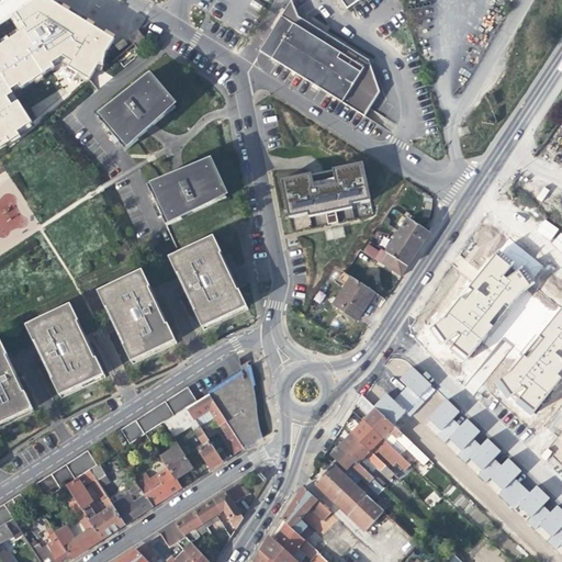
[(116,36),(52,0),(31,0),(11,11),(21,27),(0,43),(0,147),(32,126),(15,91),(58,66),(87,77),(116,36)]
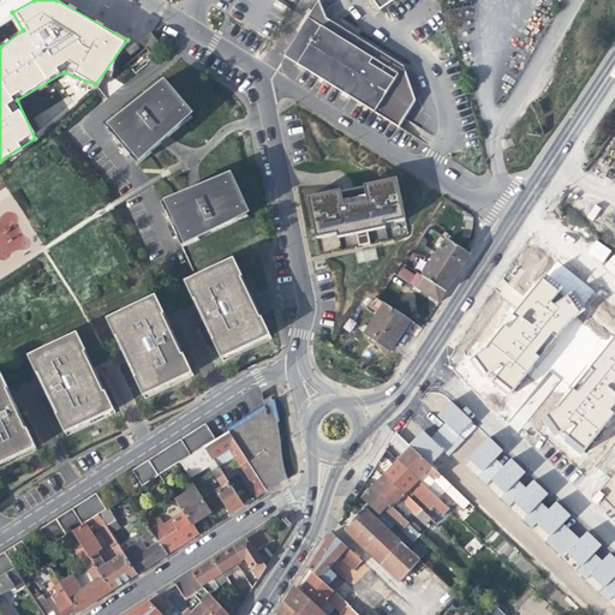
[(327,19),(320,0),(318,0),(314,7),(285,54),(347,95),(399,127),(415,101),(413,94),(404,67),(327,19)]
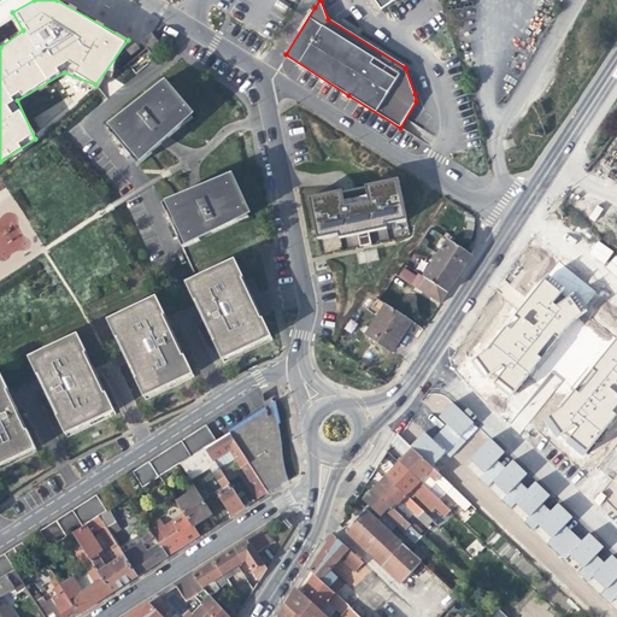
[(372,0),(381,10),(394,0),(372,0)]
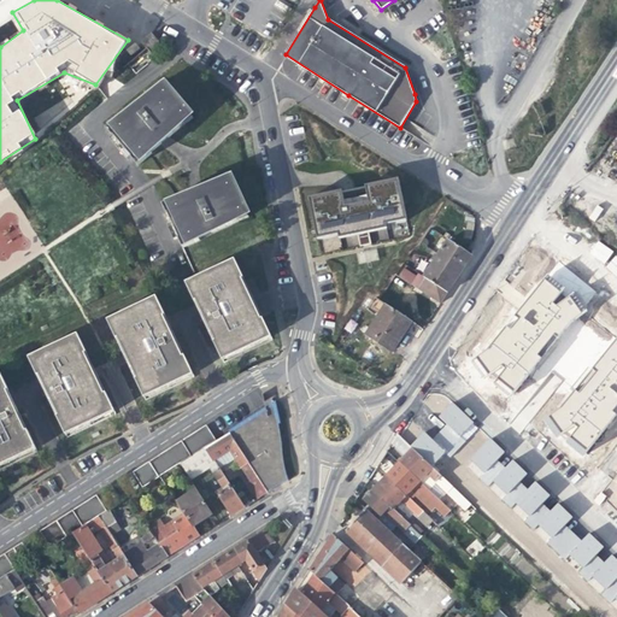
[(151,34),(140,43),(145,48),(156,40),(151,34)]
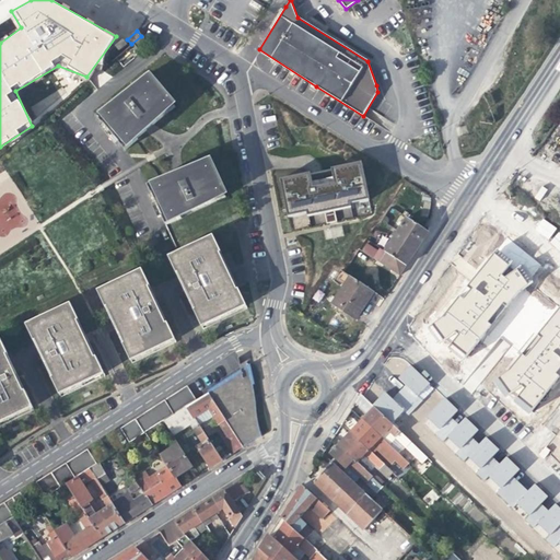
[(146,42),(141,36),(131,44),(136,50),(146,42)]
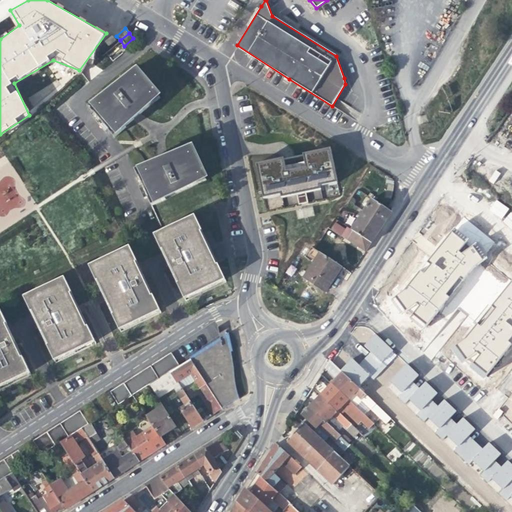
[(134,68),(128,74),(131,78),(137,72),(134,68)]
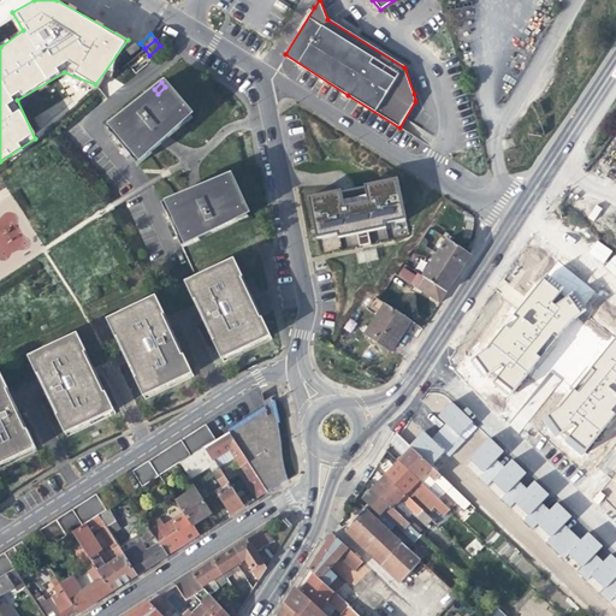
[(150,152),(183,123),(179,118),(187,112),(177,101),(165,87),(158,94),(154,89),(120,117),(119,116),(105,129),(137,166),(152,153),(150,152)]
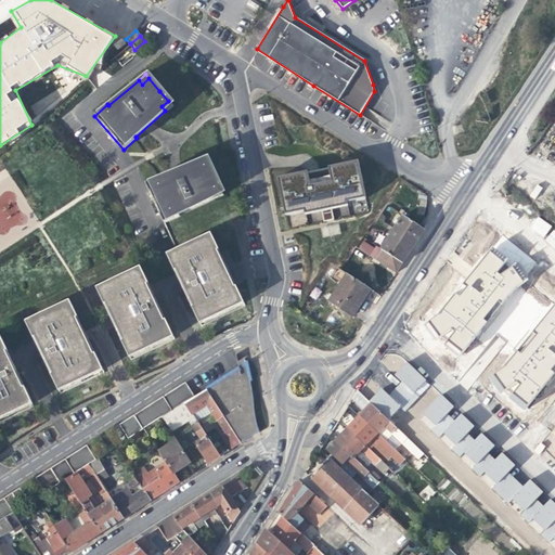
[(162,106),(165,111),(171,105),(168,101),(162,106)]
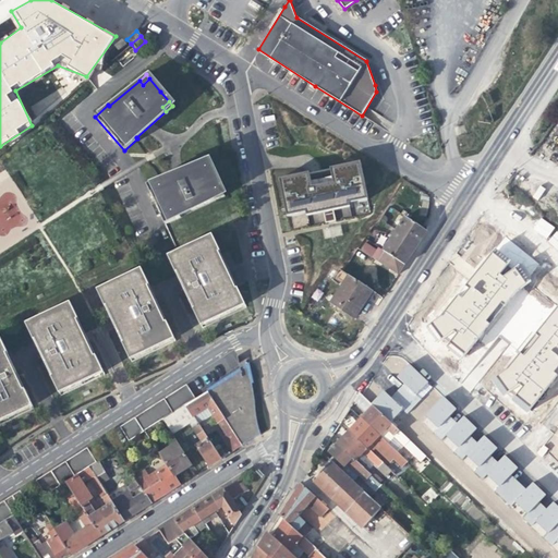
[(207,157),(199,160),(202,166),(209,161),(207,157)]
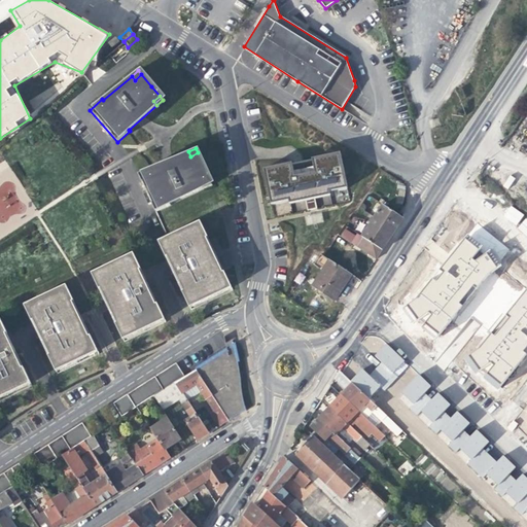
[(171,203),(205,186),(203,181),(210,178),(204,166),(198,152),(190,156),(188,151),(153,168),(153,167),(138,174),(156,212),(171,205),(171,203)]
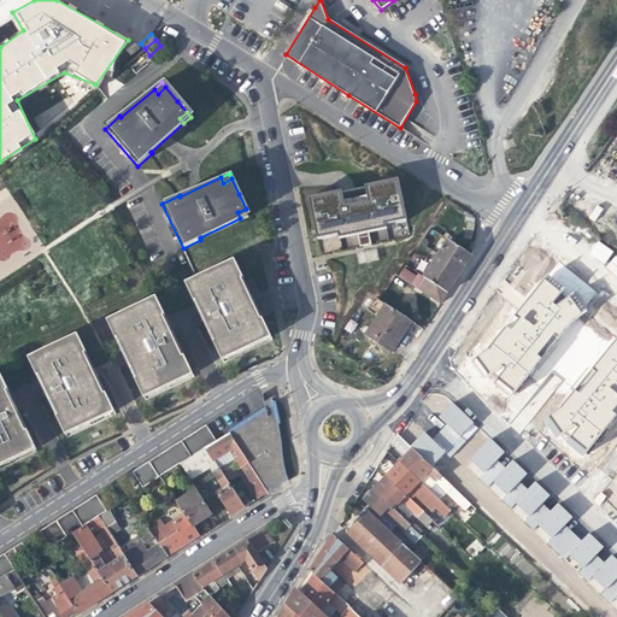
[(397,177),(307,198),(312,221),(317,239),(338,234),(356,230),(357,234),(359,246),(370,244),(368,231),(366,228),(386,224),(406,219),(397,177)]
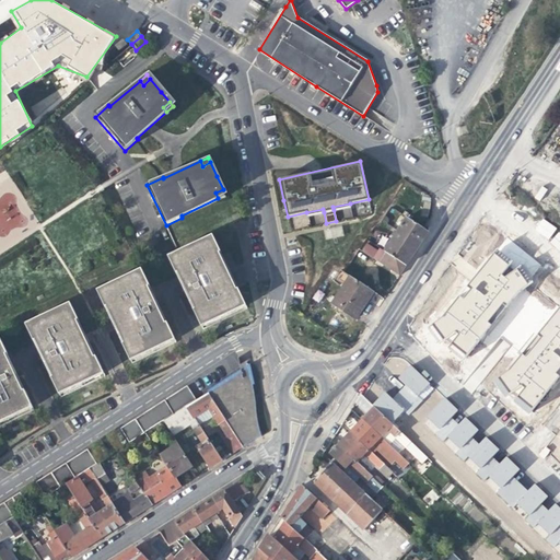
[(225,194),(223,189),(216,193),(218,198),(225,194)]
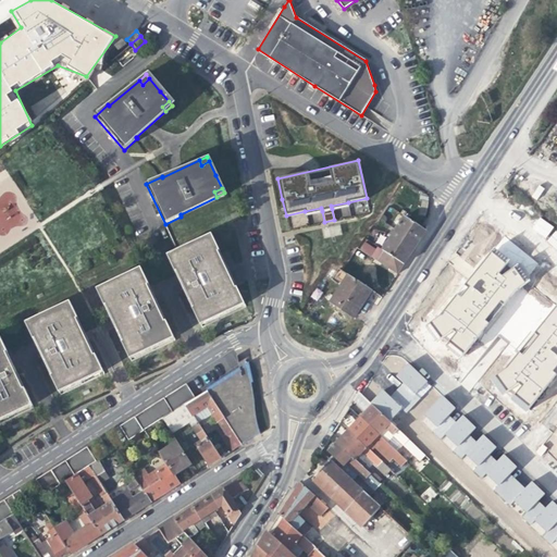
[(383,248),(405,261),(416,246),(425,230),(404,215),(395,231),(393,230),(390,235),(391,236),(383,248)]
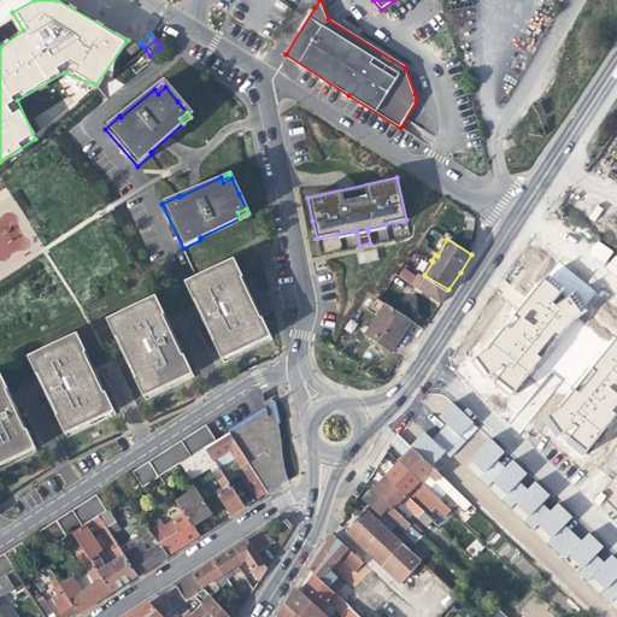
[(360,252),(360,260),(377,260),(377,251),(360,252)]
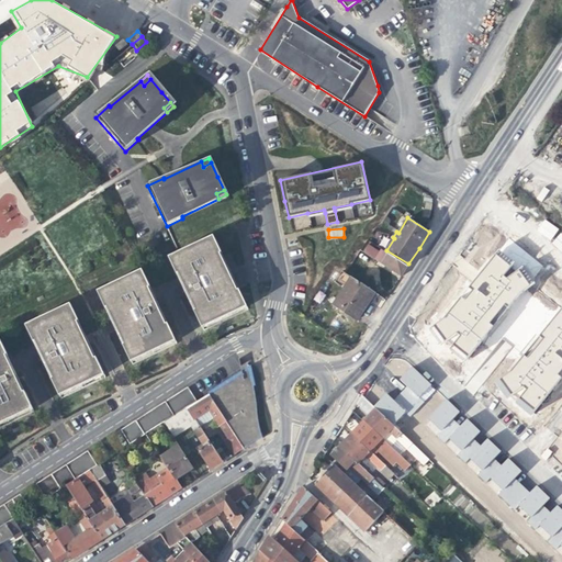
[(169,258),(171,262),(216,242),(214,236),(169,258)]
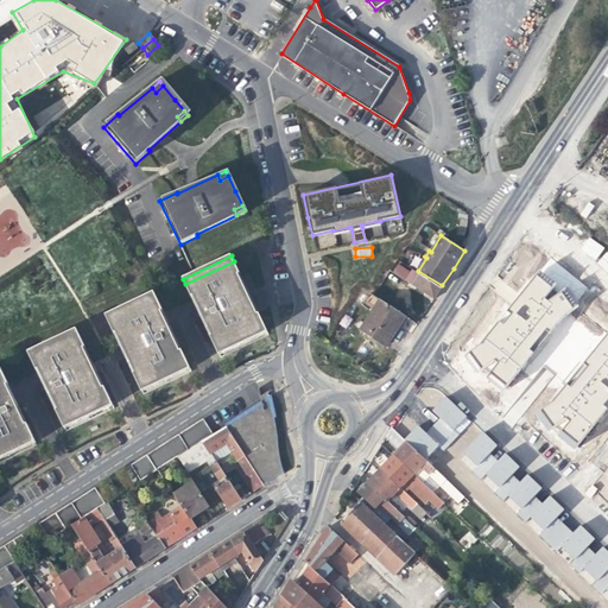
[(502,391),(589,289),(552,258),(466,360),(502,391)]
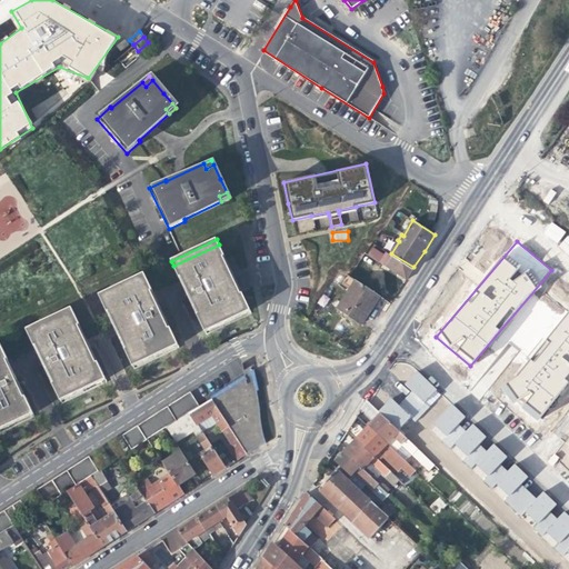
[(219,245),(173,266),(179,278),(181,278),(198,315),(197,316),(202,328),(248,307),(242,295),(240,295),(222,258),(225,257),(219,245)]
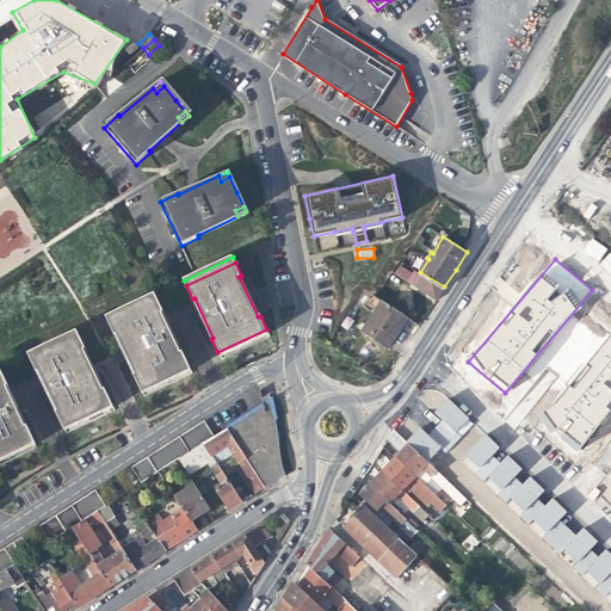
[(439,292),(444,287),(411,267),(403,279),(436,300),(439,292)]
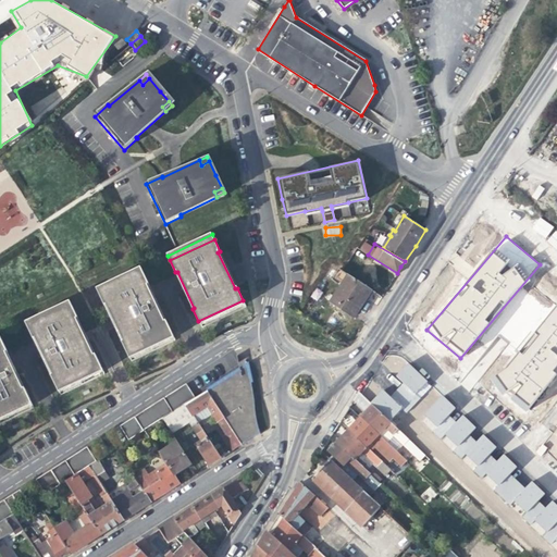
[(229,270),(220,251),(218,252),(235,288),(237,288),(229,270)]
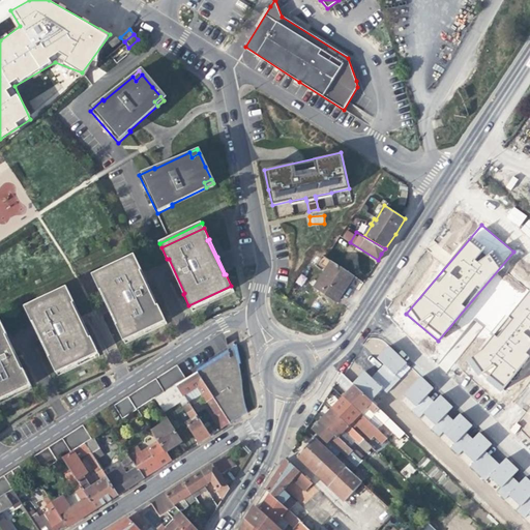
[(134,255),(92,274),(94,280),(136,260),(134,255)]
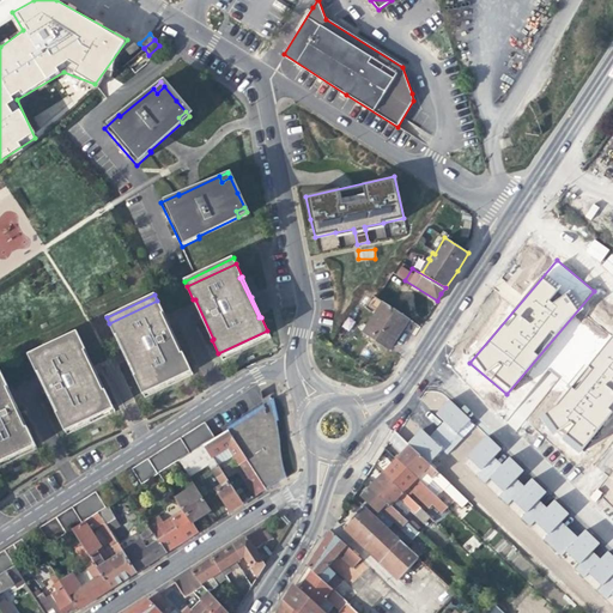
[(404,327),(408,320),(405,316),(377,298),(372,296),(371,298),(368,304),(377,310),(363,332),(389,349),(404,327)]
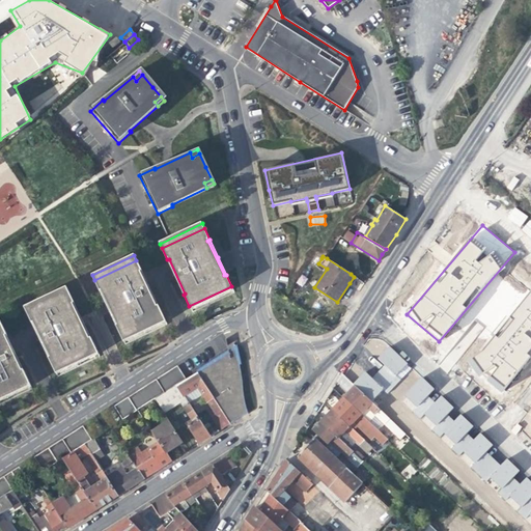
[(170,266),(184,295),(185,294),(169,259),(167,259),(170,266)]
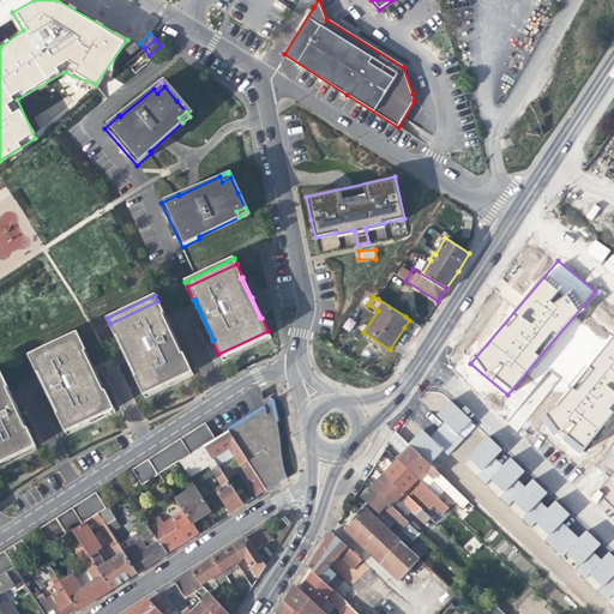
[(157,301),(109,324),(115,337),(116,336),(136,377),(134,377),(140,390),(190,367),(182,354),(181,355),(162,314),(164,314),(157,301)]
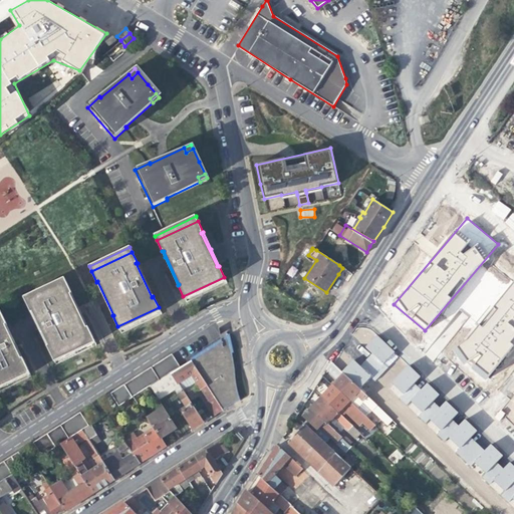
[(139,266),(138,263),(136,263),(152,297),(153,296),(146,279),(139,266)]
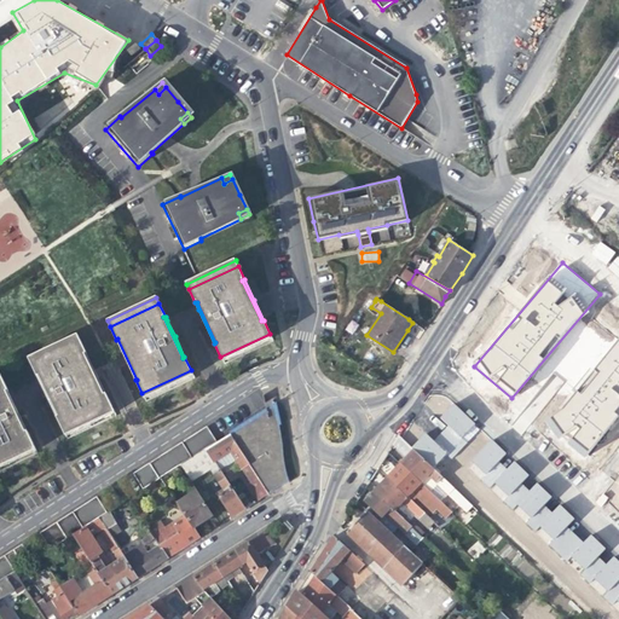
[(270,334),(220,357),(223,362),(272,339),(270,334)]
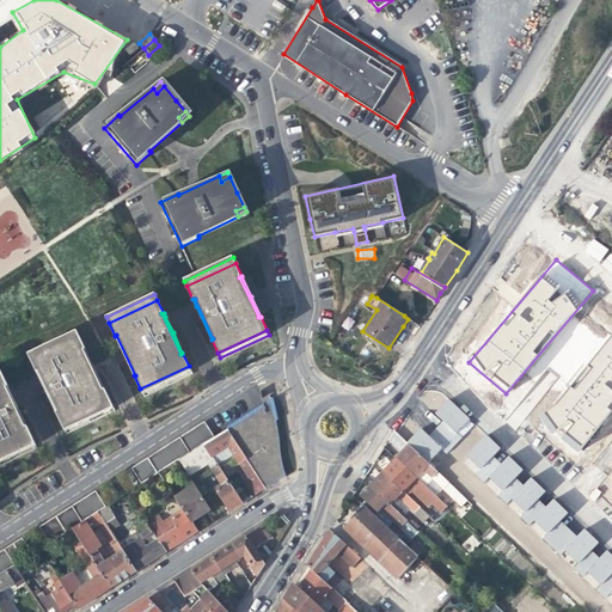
[(77,331),(28,354),(30,359),(79,336),(77,331)]
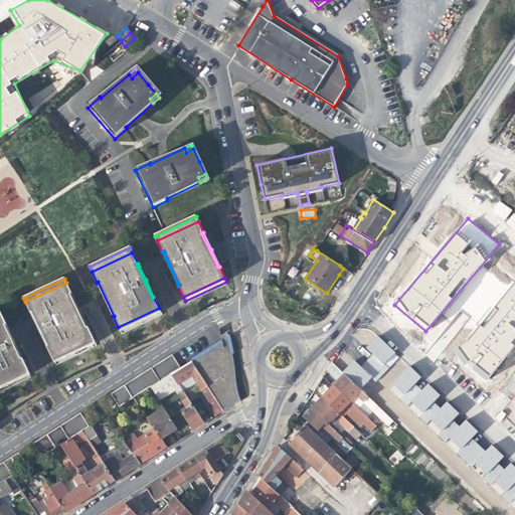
[(489,379),(514,347),(514,280),(456,351),(489,379)]
